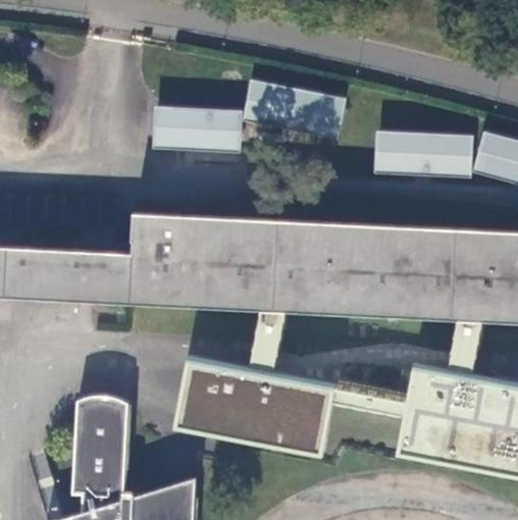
[(347,98),(250,78),(242,118),(338,139),(347,98)]
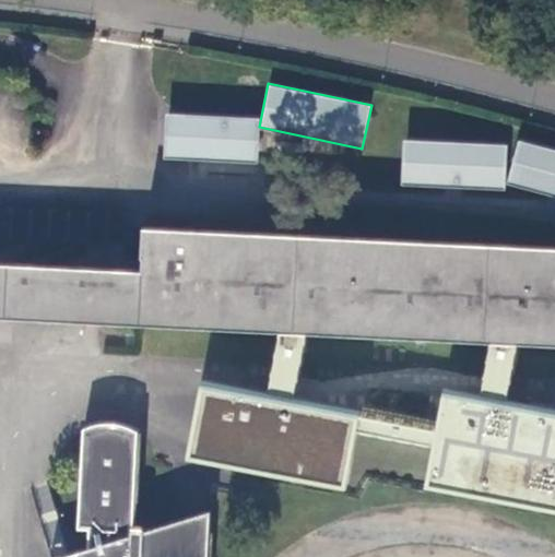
[(256,161),(257,118),(164,114),(162,156),(256,161)]
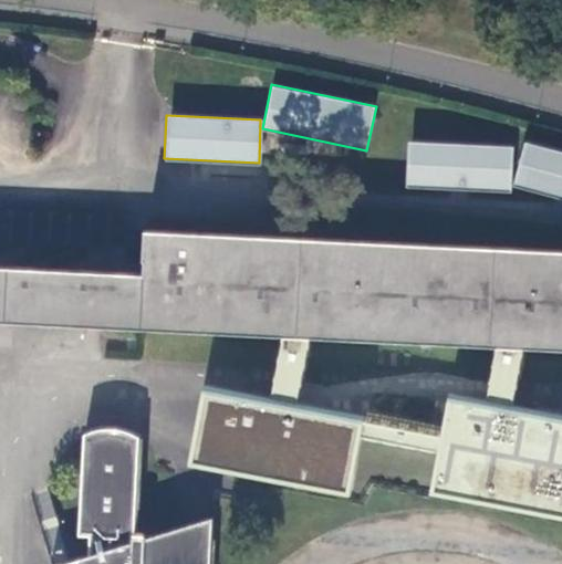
[(561,150),(524,141),(513,184),(561,197),(561,150)]
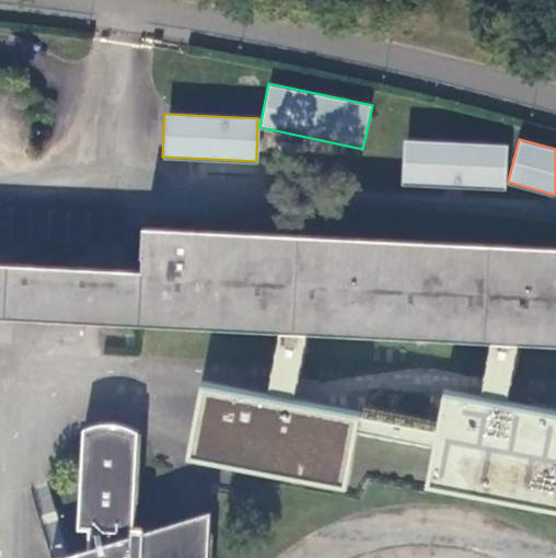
[(508,144),(403,140),(401,185),(507,189),(508,144)]
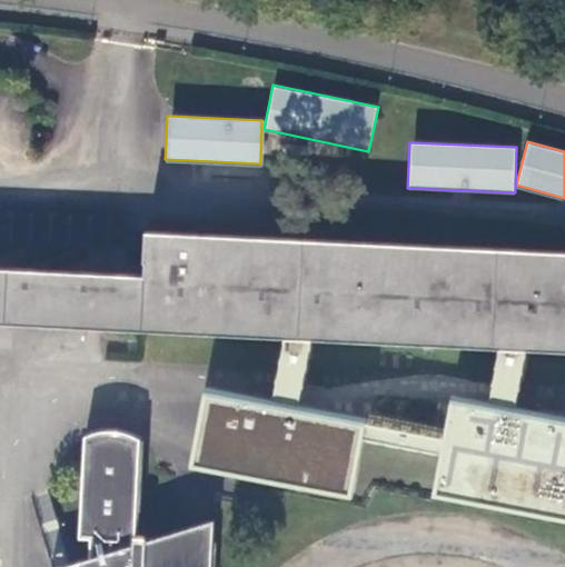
[(0,321),(118,329),(273,337),(288,337),(308,338),(505,348),(524,349),(564,351),(564,251),(265,237),(145,232),(142,232),(140,261),(122,260),(103,259),(102,271),(0,266),(0,321)]
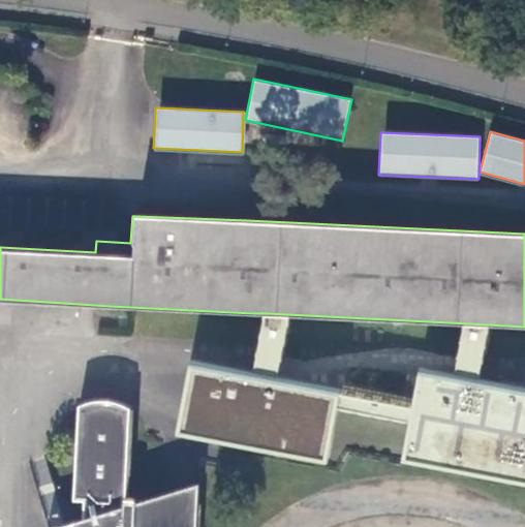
[(286,314),(268,313),(254,386),(274,390),(281,347),(286,314)]
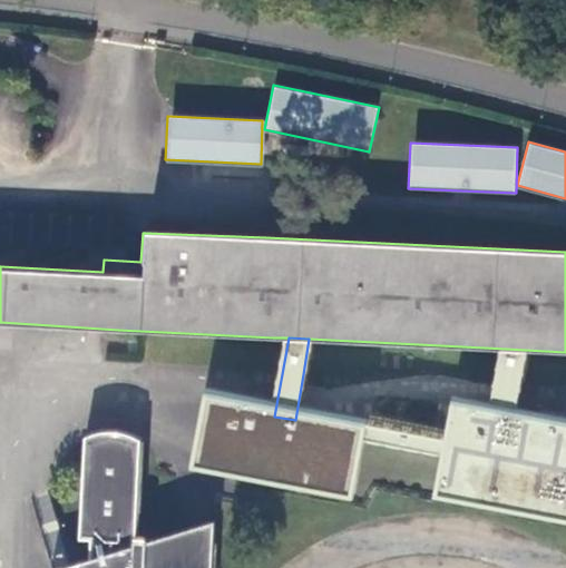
[(501,375),(496,402),(513,405),(517,388),(519,375),(525,350),(506,349),(501,375)]
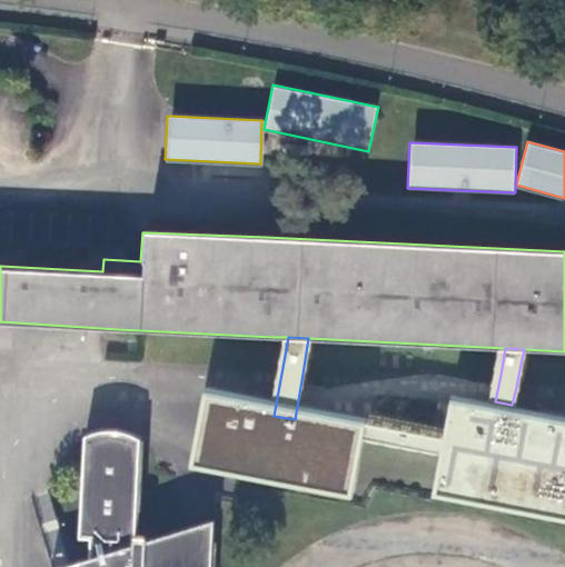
[(440,464),(434,496),(564,523),(564,416),(512,405),(495,401),(455,394),(444,448),(440,464)]
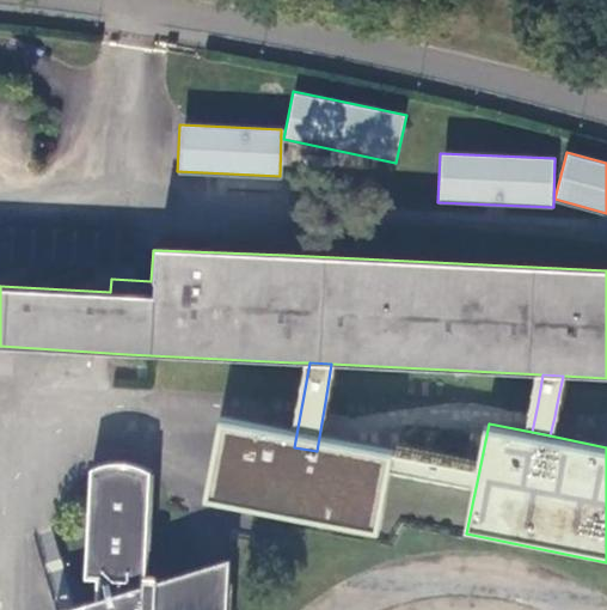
[(294,447),(231,435),(216,513),(296,528),(375,542),(387,481),(390,464),(317,451),(294,447)]
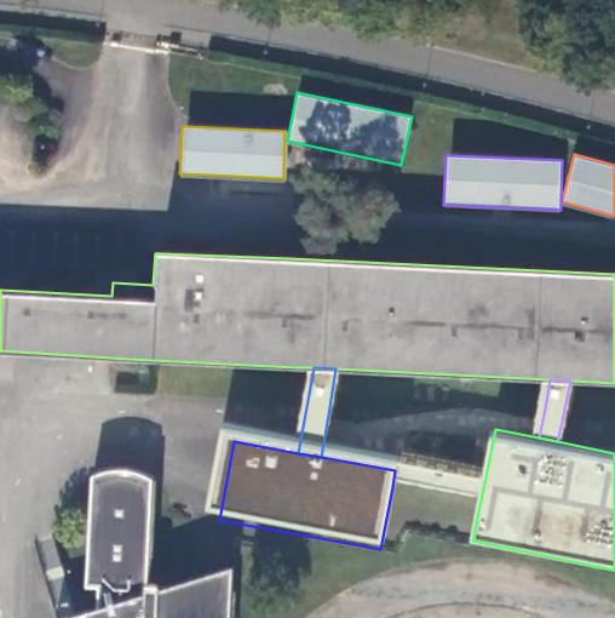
[(103,496),(150,480),(149,479),(136,471),(121,469),(105,470),(91,476),(84,585),(97,587),(103,496)]
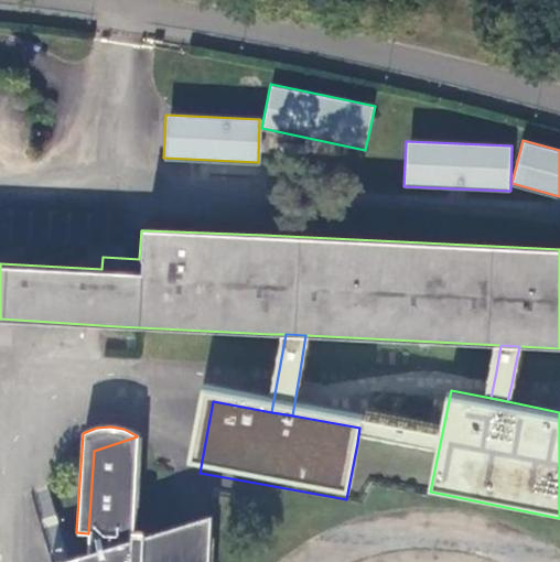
[(440,444),(359,428),(357,443),(437,460),(440,444)]
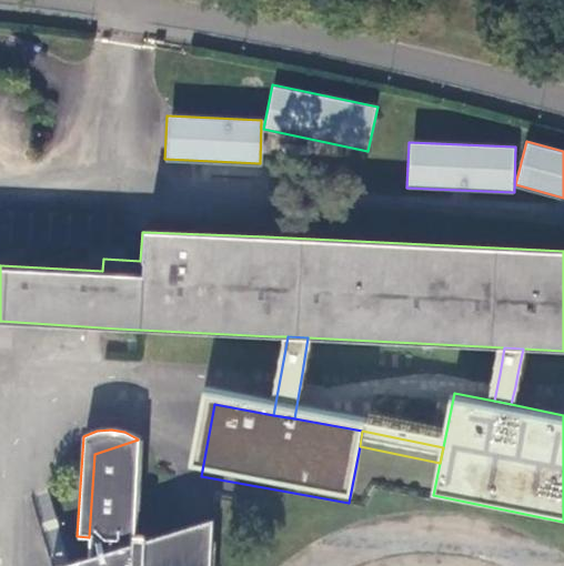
[(187,565),(190,526),(136,542),(139,438),(138,440),(94,454),(89,537),(87,557),(63,565),(58,565),(187,565)]
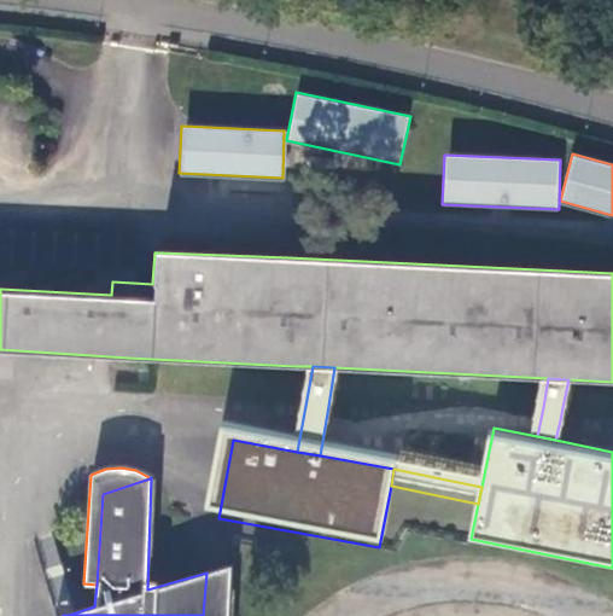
[(227,615),(231,565),(206,573),(203,615),(227,615)]
